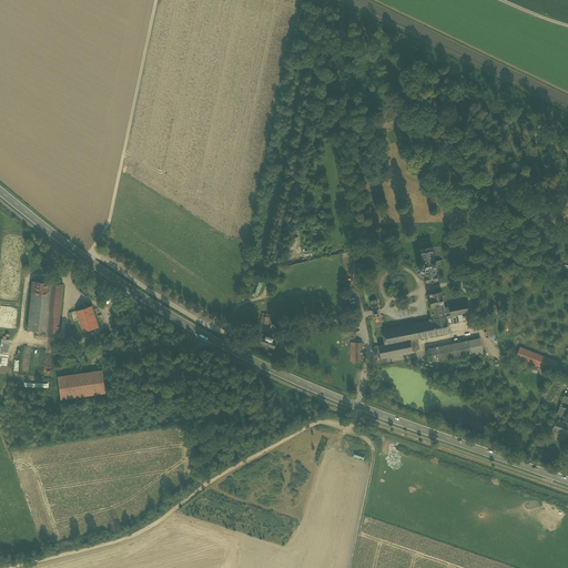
[(425,276),(426,283),(433,282),(434,282),(433,281),(439,280),(437,274),(436,267),(437,266),(440,266),(442,265),(440,261),(436,261),(436,262),(435,262),(434,254),(433,246),(419,250),(422,256),(423,264),(418,264),(418,265),(419,270),(419,271),(424,270),(425,276)]
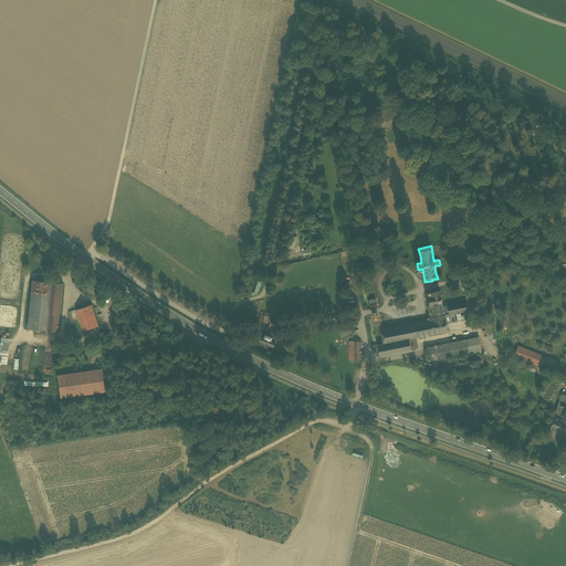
[(90,291),(93,295),(98,291),(86,278),(81,282),(88,291),(90,291)]
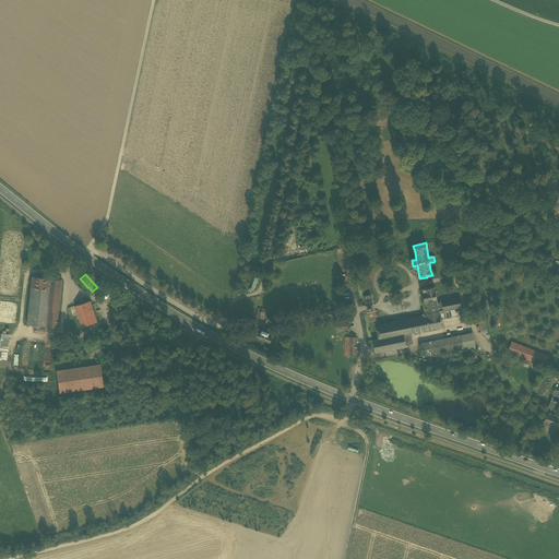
[(364,277),(368,295),(371,294),(373,294),(370,276),(364,277)]
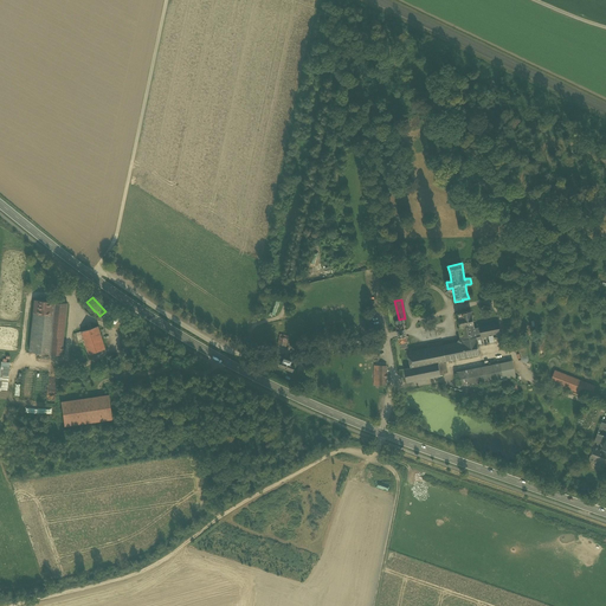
[(33,314),(53,315),(55,302),(45,301),(34,301),(33,314)]
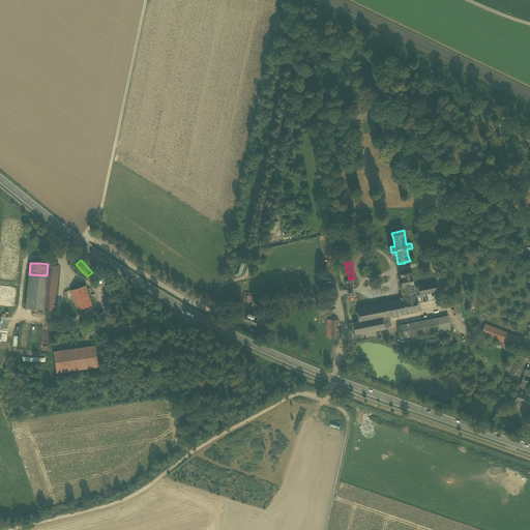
[(26,308),(54,311),(59,265),(48,264),(47,275),(29,274),(26,308)]
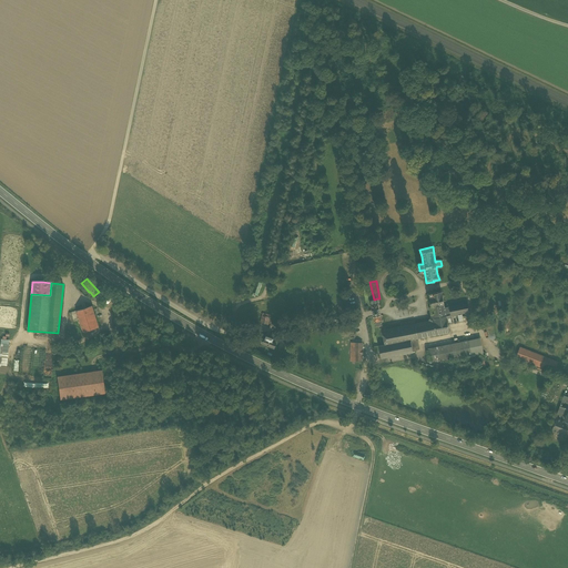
[(432,307),(444,304),(443,295),(442,292),(433,293),(429,294),(429,298),(432,307)]
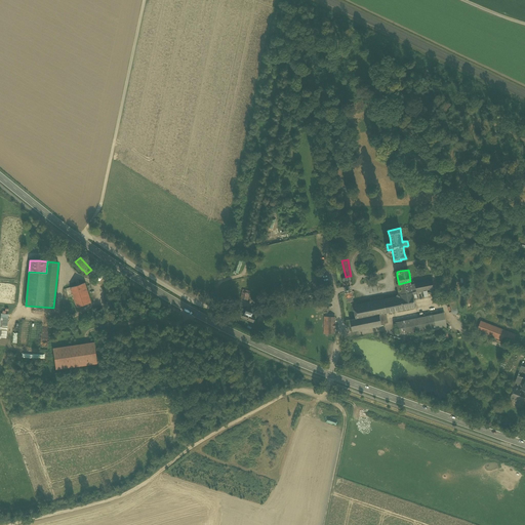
[(341,277),(344,288),(351,286),(349,276),(346,277),(341,277)]
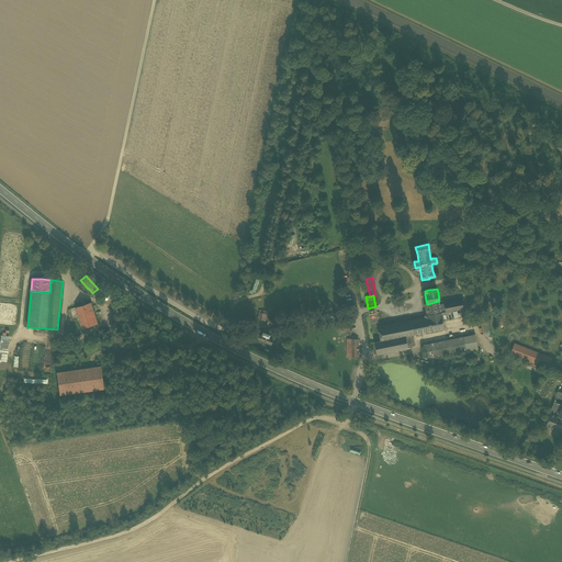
[(446,310),(446,313),(464,308),(462,300),(445,303),(445,304),(440,304),(441,311),(446,310)]
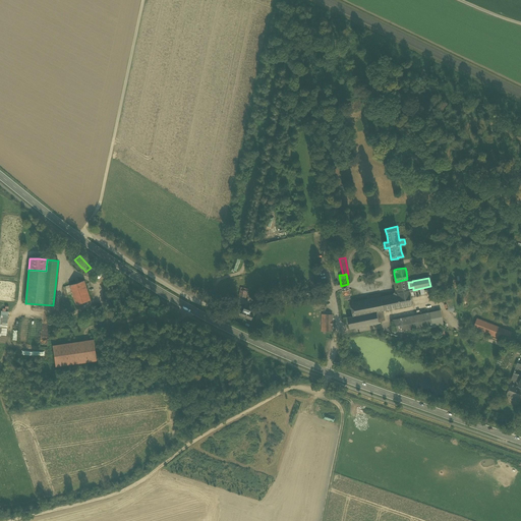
[(408,282),(407,279),(396,282),(398,292),(395,295),(381,298),(384,310),(412,304),(409,288),(408,282)]
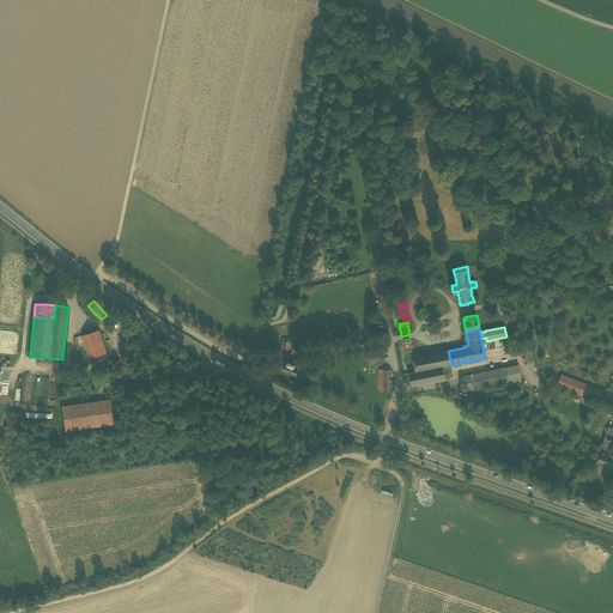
[(83,335),(90,359),(107,353),(99,329),(83,335)]
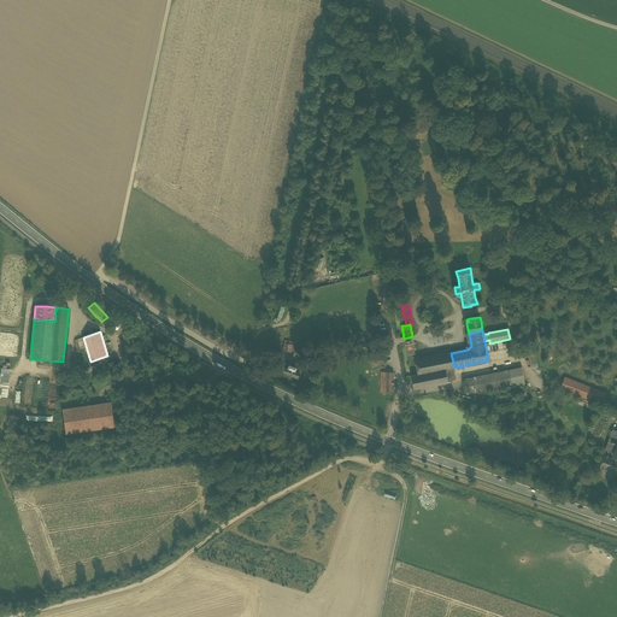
[(415,353),(412,341),(405,342),(407,356),(415,353)]
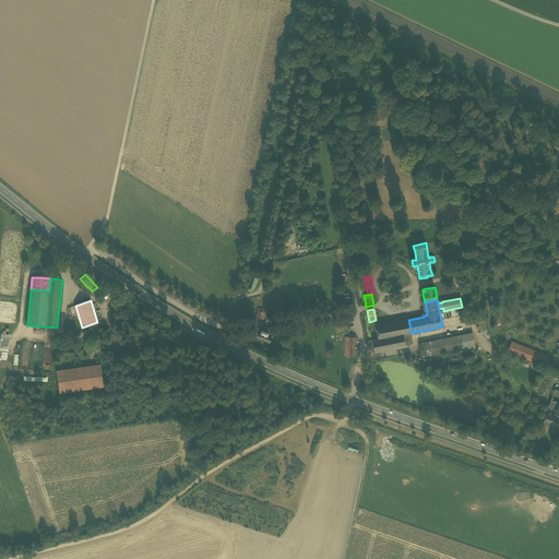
[(412,333),(408,320),(395,323),(377,326),(379,340),(372,341),(376,353),(406,346),(406,345),(404,334),(412,333)]
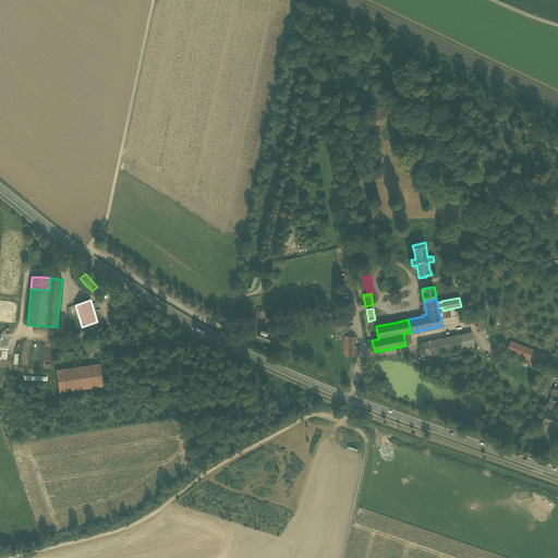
[(273,331),(268,330),(268,332),(265,331),(261,329),(259,332),(259,331),(258,337),(269,341),(271,337),(271,336),(273,331)]
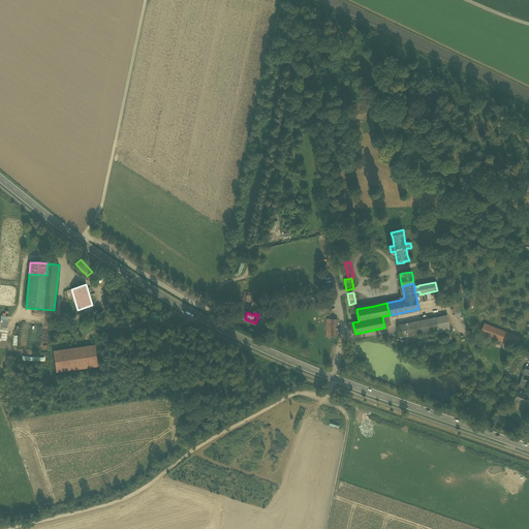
[(391,325),(390,315),(382,316),(384,327),(391,325)]
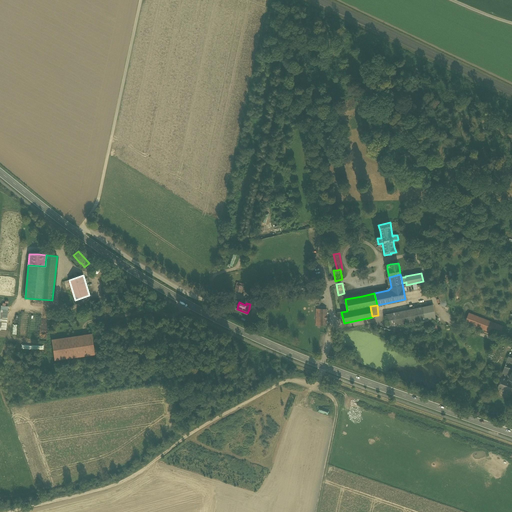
[(433,305),(422,307),(424,319),(435,317),(433,305)]
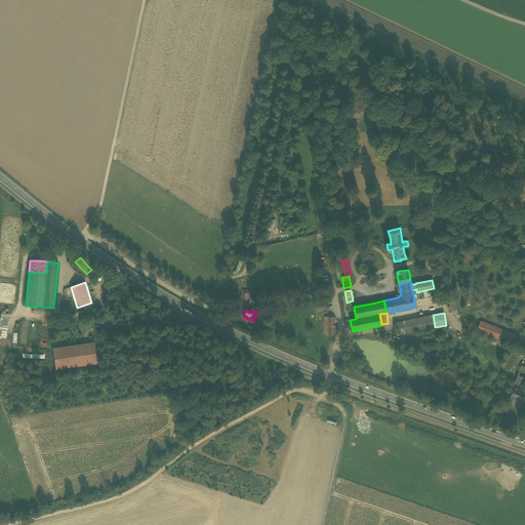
[(395,322),(398,335),(435,327),(433,315),(395,322)]
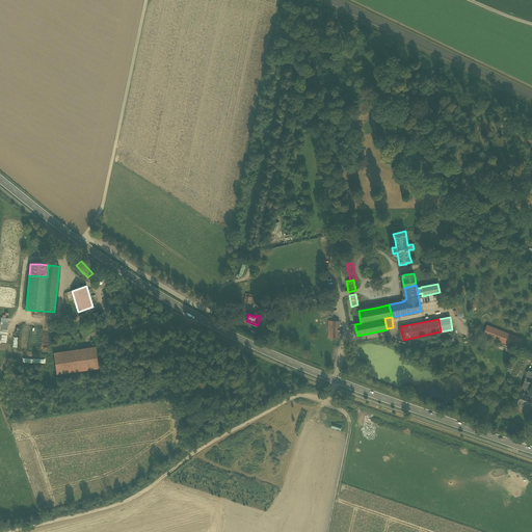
[(483,335),(519,349),(522,339),(487,325),(483,335)]
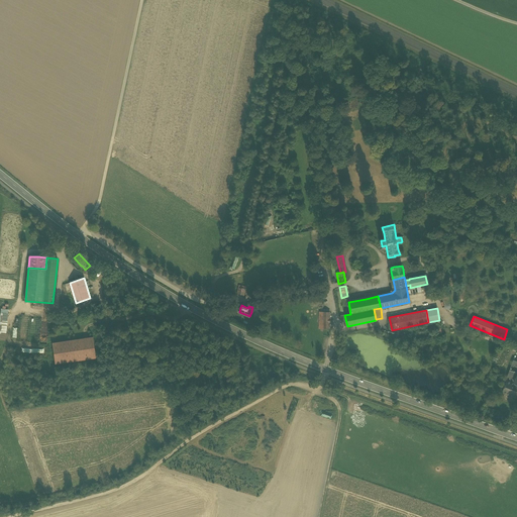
[(55,358),(55,364),(96,357),(93,337),(53,342),(55,358)]
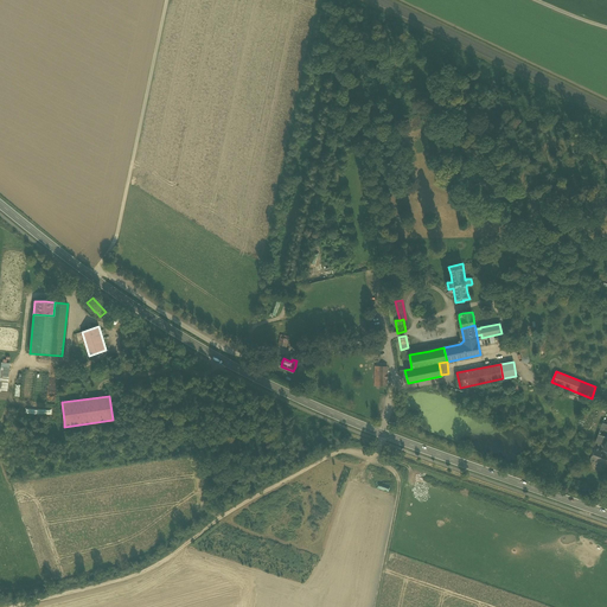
[(606,423),(604,423),(595,446),(604,449),(606,441),(606,423)]
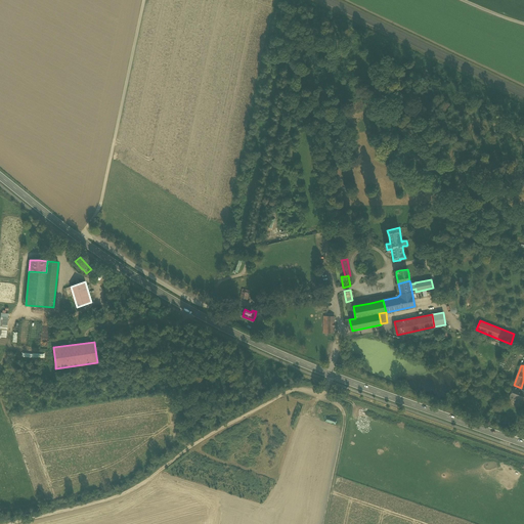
[(510,397),(523,402),(523,381),(521,388),(514,385),(510,397)]
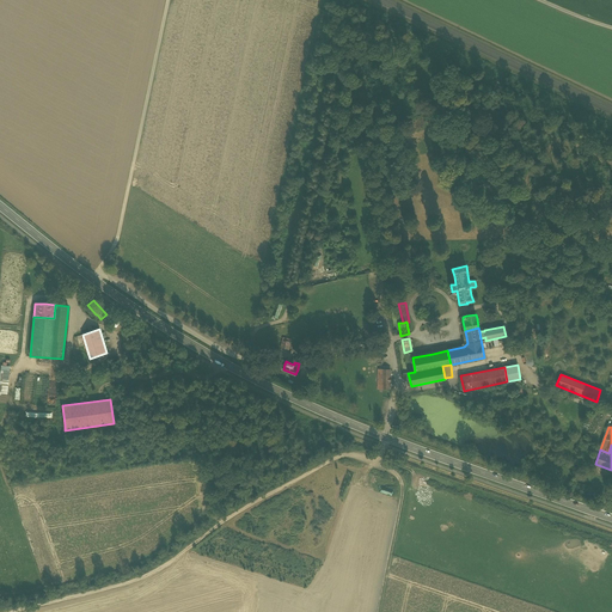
[(378,491),(392,495),(393,491),(390,490),(392,483),(371,477),(369,482),(380,485),(378,491)]
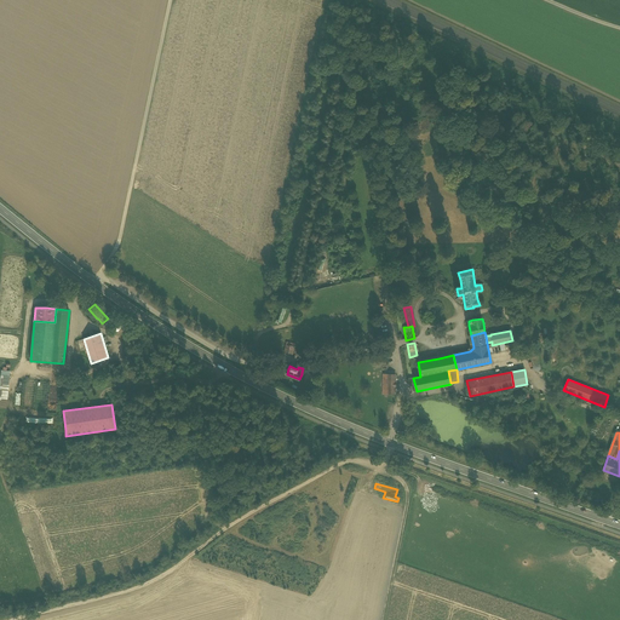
[(397,512),(400,506),(378,498),(375,504),(397,512)]
